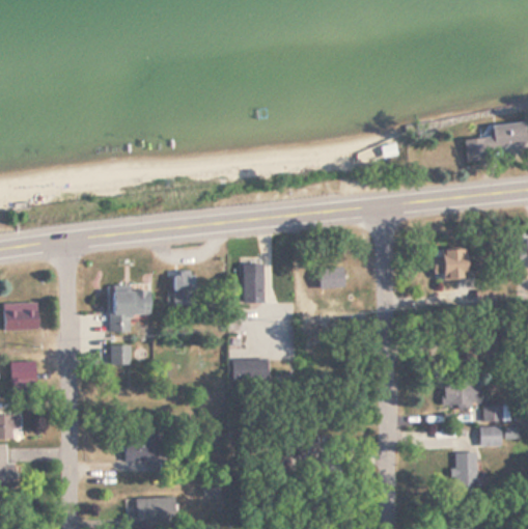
[(464,139),(465,162),(490,160),(489,148),(526,146),(525,122),(491,124),(492,137),(464,139)]
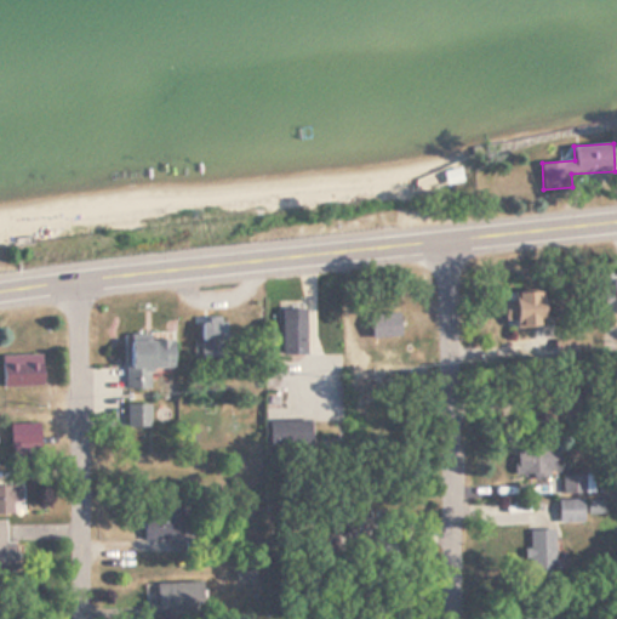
[(616,278),(599,278),(599,312),(616,311),(616,278)]
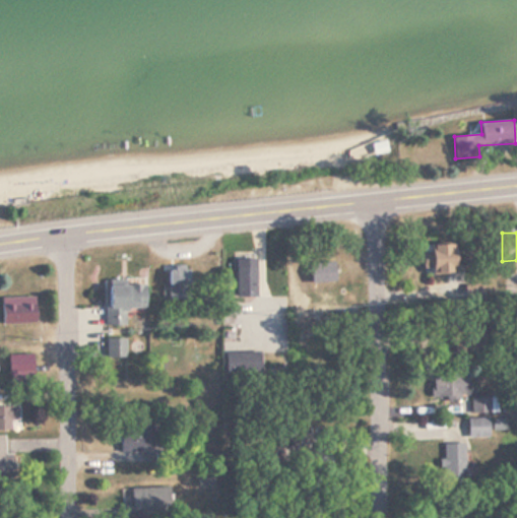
[(457,272),(457,244),(426,244),(426,272),(457,272)]
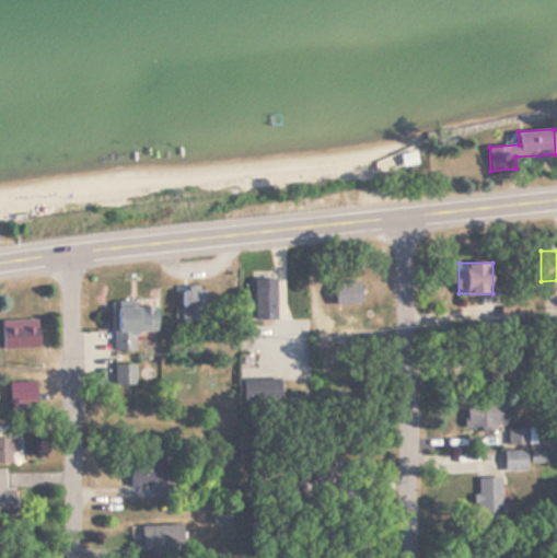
[(279,318),(279,277),(257,277),(257,318),(279,318)]
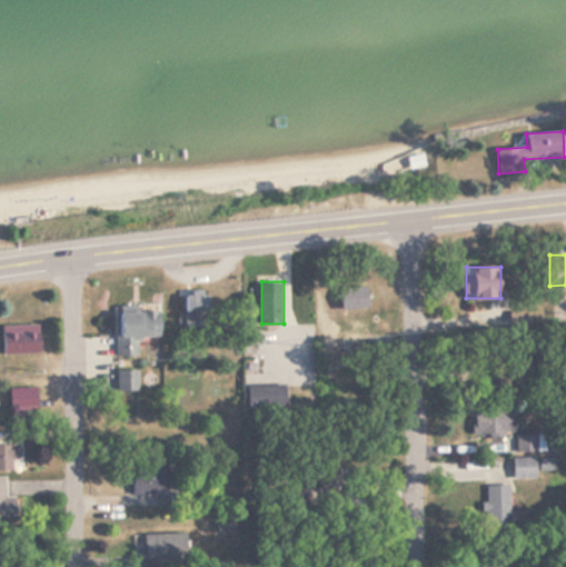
[(344,284),(344,308),(379,308),(379,284),(344,284)]
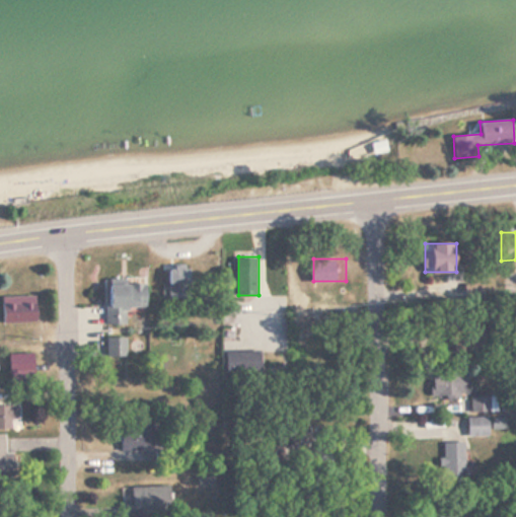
[(192,298),(192,266),(171,266),(171,298),(192,298)]
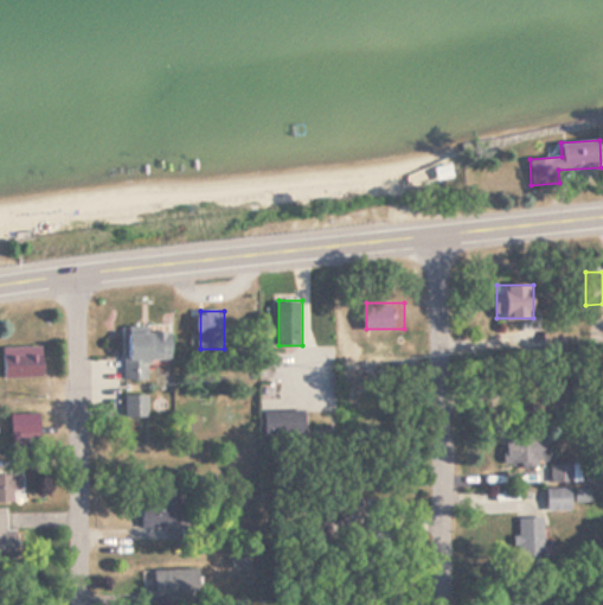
[(127,380),(149,380),(149,361),(172,361),(172,331),(127,331),(127,380)]
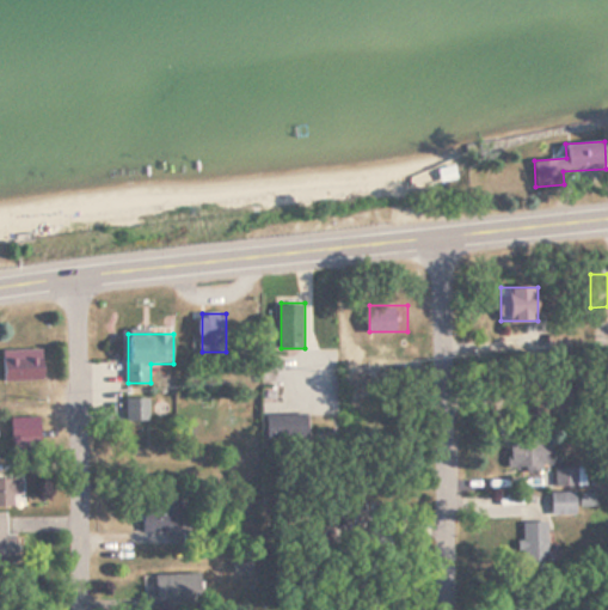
[(45,349),(6,349),(6,380),(45,380),(45,349)]
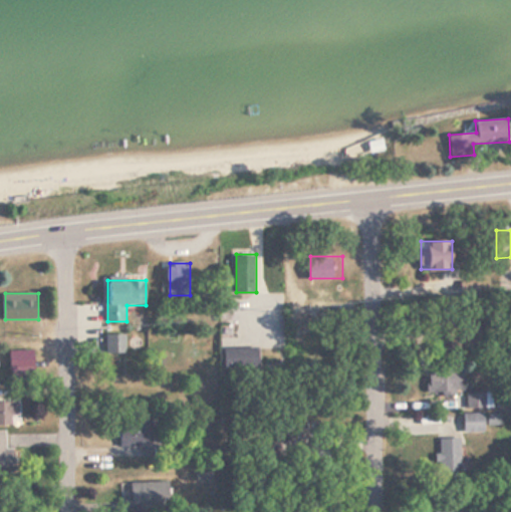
[(126,352),(126,334),(107,334),(107,352),(126,352)]
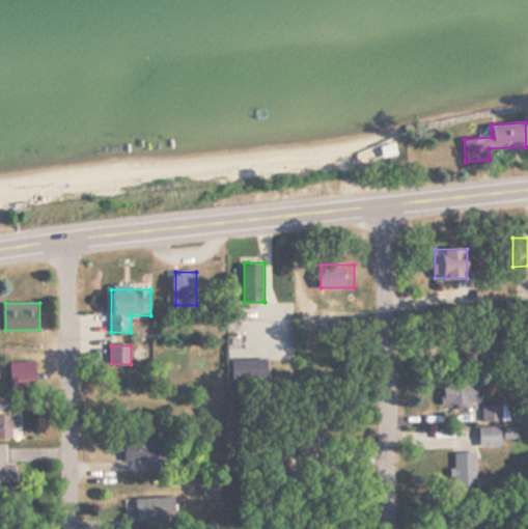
[(36,391),(36,362),(10,362),(10,391),(36,391)]
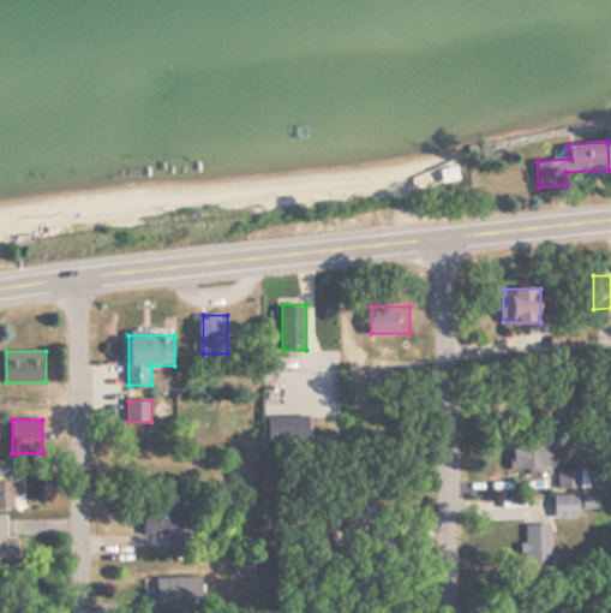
[(556,469),(556,442),(514,442),(514,469),(556,469)]
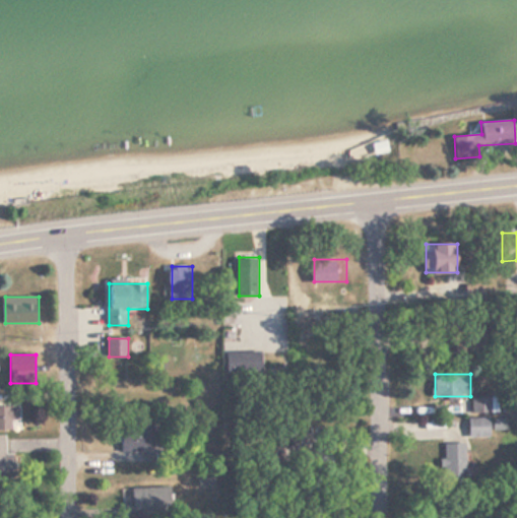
[(473,412),(495,412),(495,397),(473,397),(473,412)]
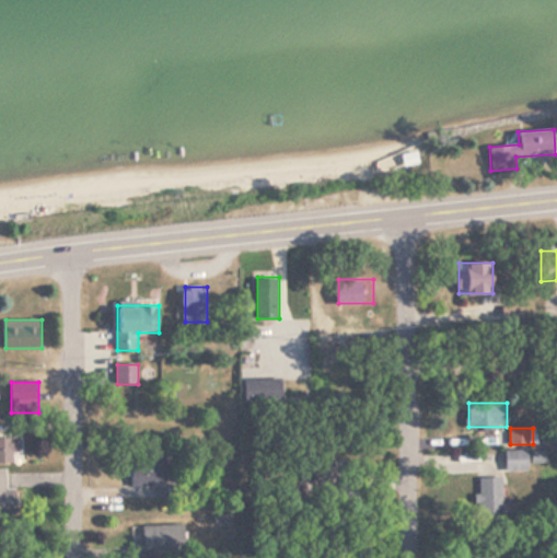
[(0,461),(22,461),(22,437),(0,437),(0,461)]
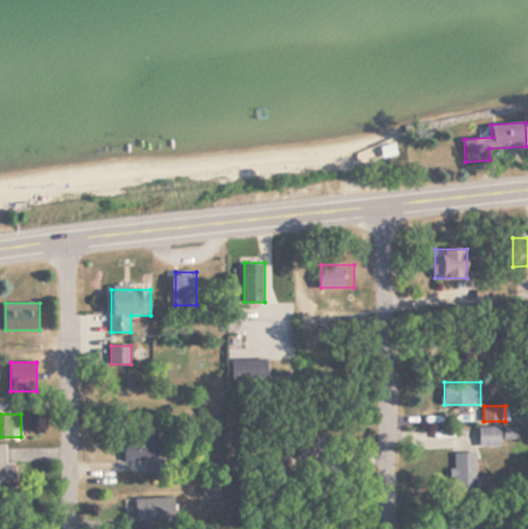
[(159,460),(159,426),(127,426),(127,460),(159,460)]
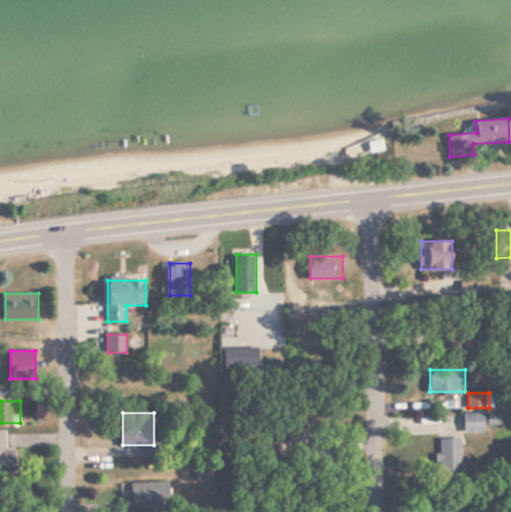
[(465,431),(485,431),(485,413),(465,413),(465,431)]
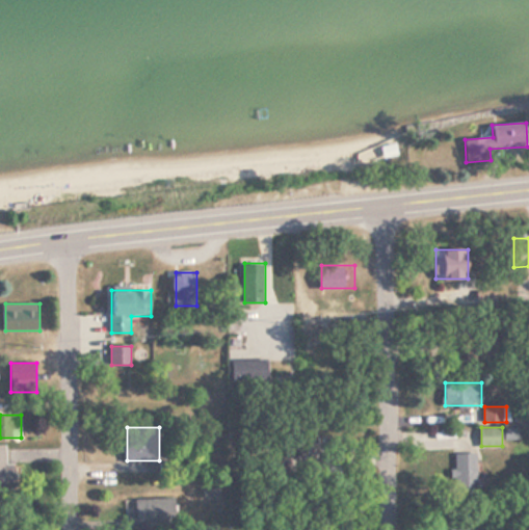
[(0,483),(17,483),(17,468),(8,468),(7,445),(0,445),(0,483)]
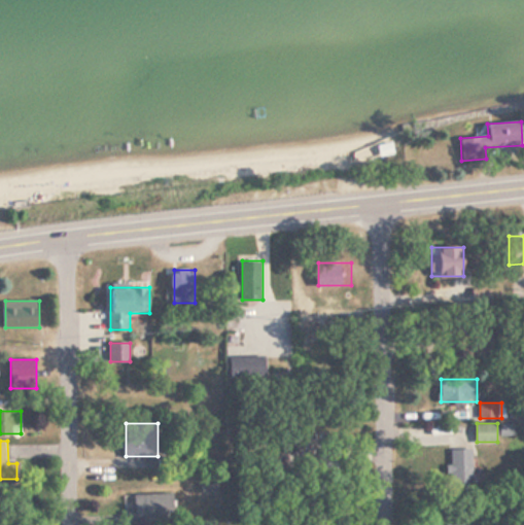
[(475,448),(452,448),(452,484),(475,484),(475,448)]
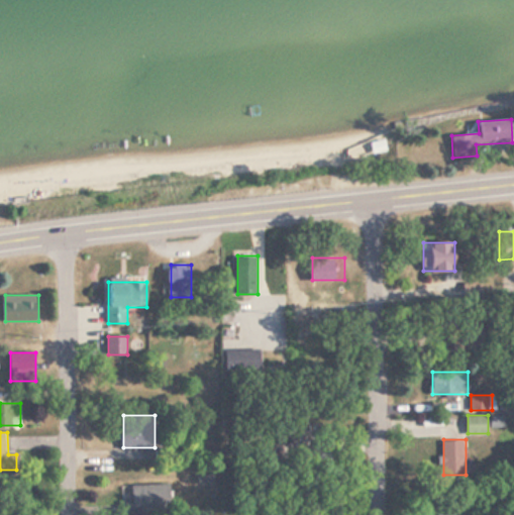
[(124,513),(169,513),(169,485),(124,485),(124,513)]
